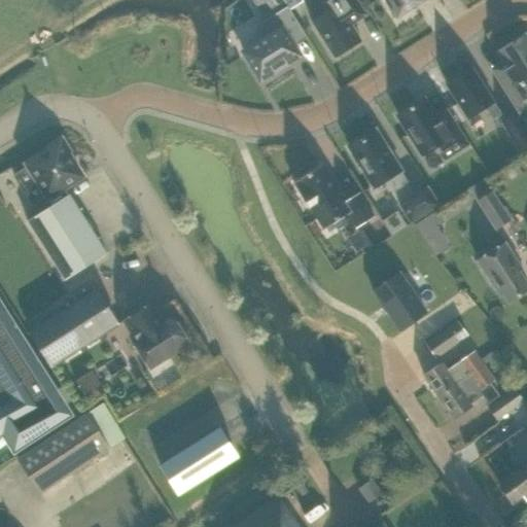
[(302,0),(283,0),(290,11),(304,2),(302,0)]
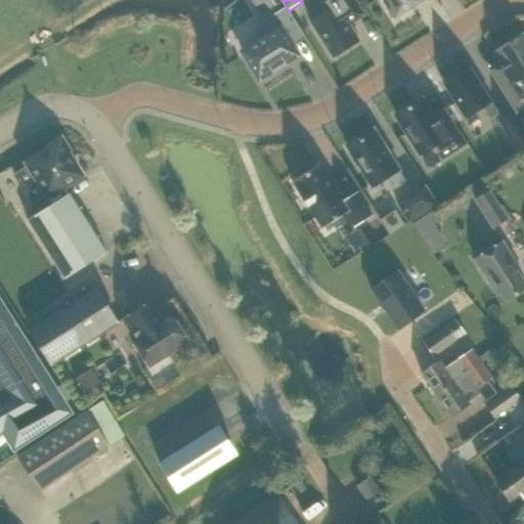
[(360,9),(353,0),(315,0),(323,12),(309,22),(333,58),(359,42),(345,18),(360,9)]
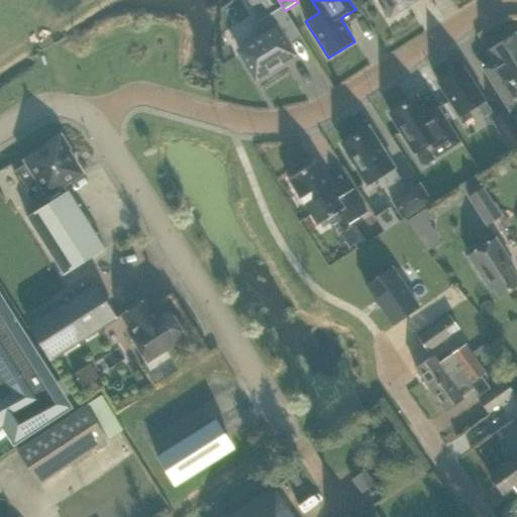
[(377,0),(389,19),(417,1),(415,0),(377,0)]
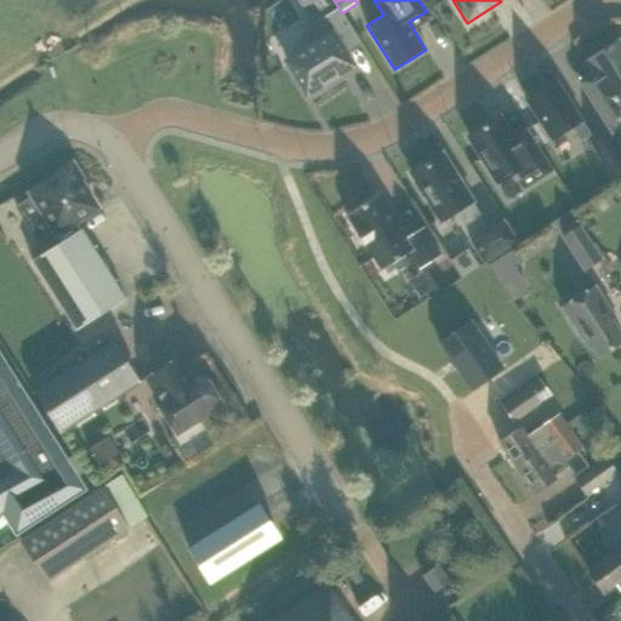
[(288,63),(308,96),(353,67),(345,55),(360,45),(339,10),(307,30),(315,45),(288,63)]
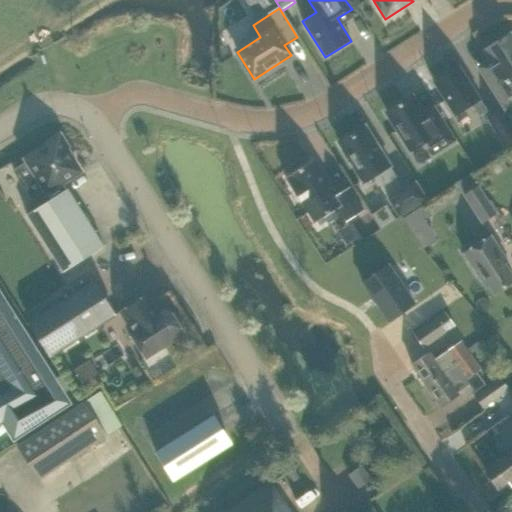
[(484,51),(489,59),(478,67),(486,79),(505,109),(511,103),(511,38),(510,35),(484,51)]
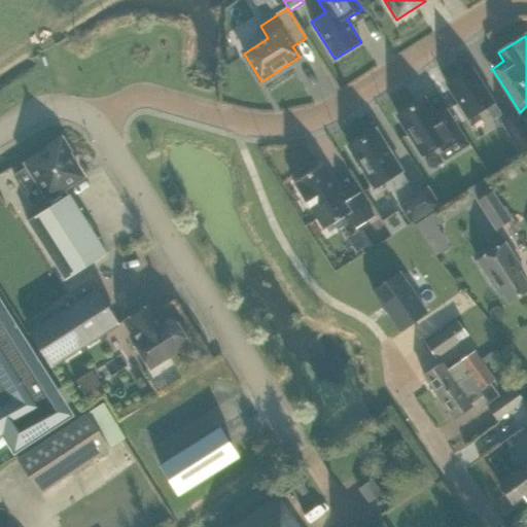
[(468,119),(482,110),(487,111),(492,121),(501,115),(471,70),(447,85),(468,119)]
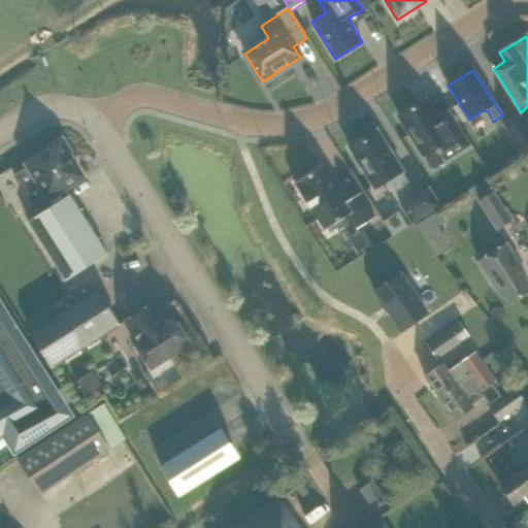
[(425,100),(398,117),(424,156),(437,147),(446,161),(469,145),(452,118),(447,110),(435,118),(425,100)]
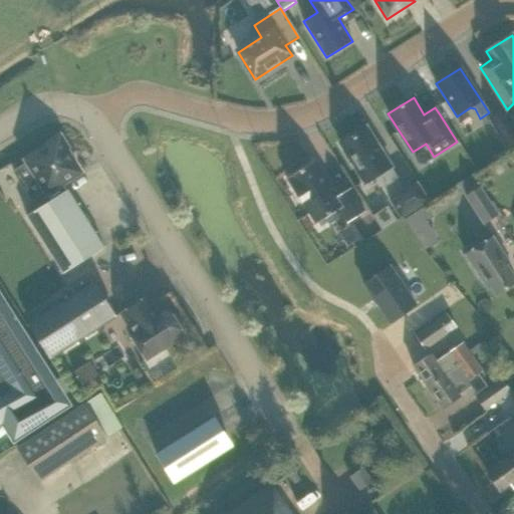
[(513,143),(513,125),(505,111),(490,121),(506,148),(513,143)]
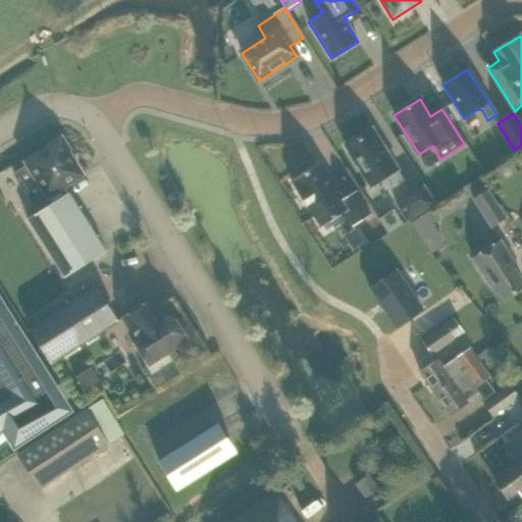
[(346,147),(371,187),(383,178),(390,190),(403,181),(396,170),(397,170),(371,131),(346,147)]
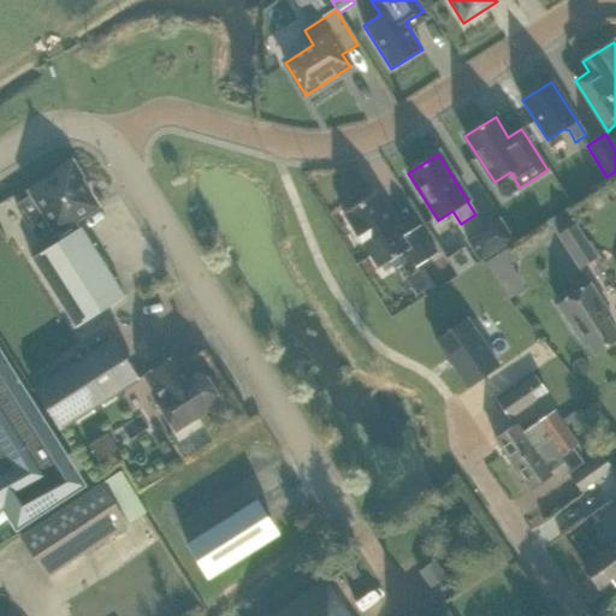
[(57,232),(63,241),(81,229),(75,221),(98,207),(80,179),(83,178),(72,161),(55,172),(58,175),(30,193),(57,232)]
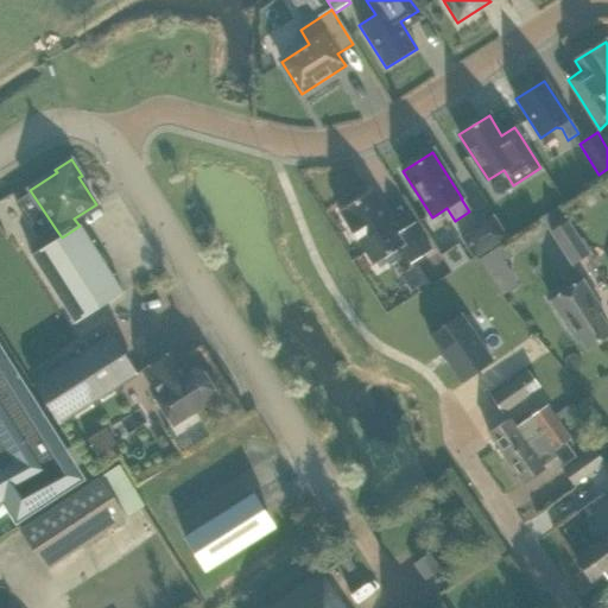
[(358,240),(374,266),(401,248),(411,264),(431,251),(415,225),(400,234),(372,190),(340,211),(349,228),(348,229),(356,241),(358,240)]
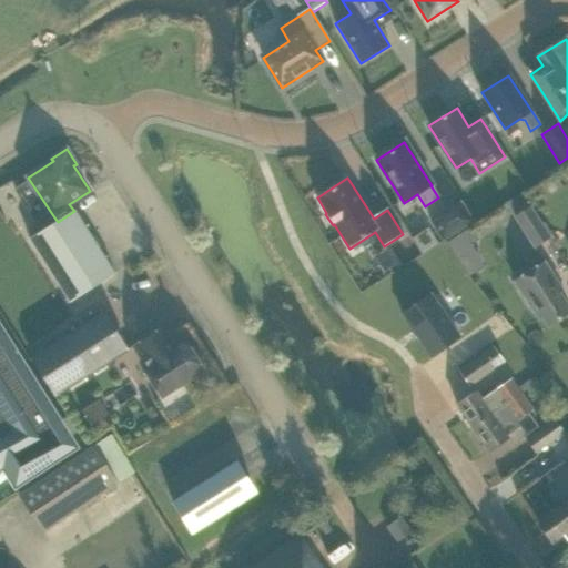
[(460,203),(430,222),(443,241),(473,222),(460,203)]
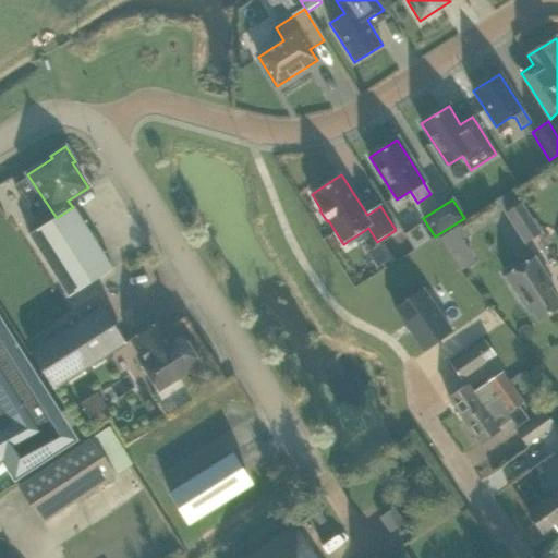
[(506,214),(524,243),(540,233),(521,204),(506,214)]
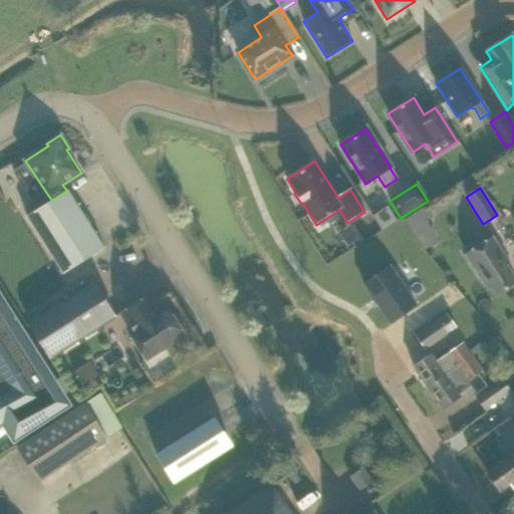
[(67,191),(52,201),(27,217),(64,274),(104,248),(67,191)]
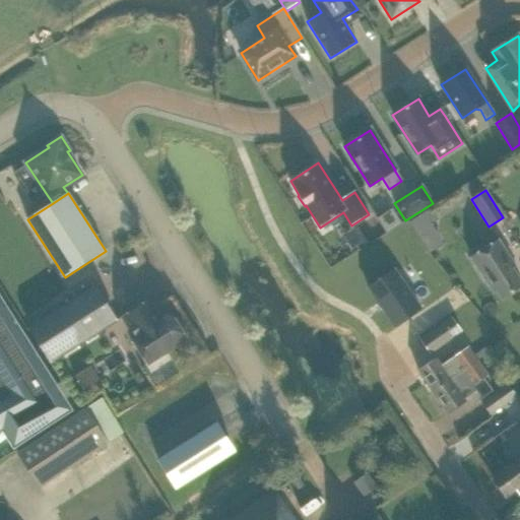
[(431,207),(409,221),(420,239),(435,229),(431,222),(438,217),(431,207)]
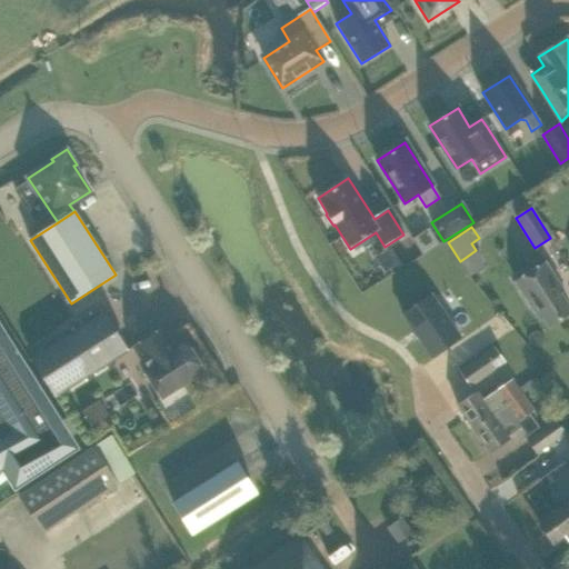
[(558,283),(546,263),(516,282),(539,320),(542,318),(549,327),(568,313),(568,307),(555,286),(558,283)]
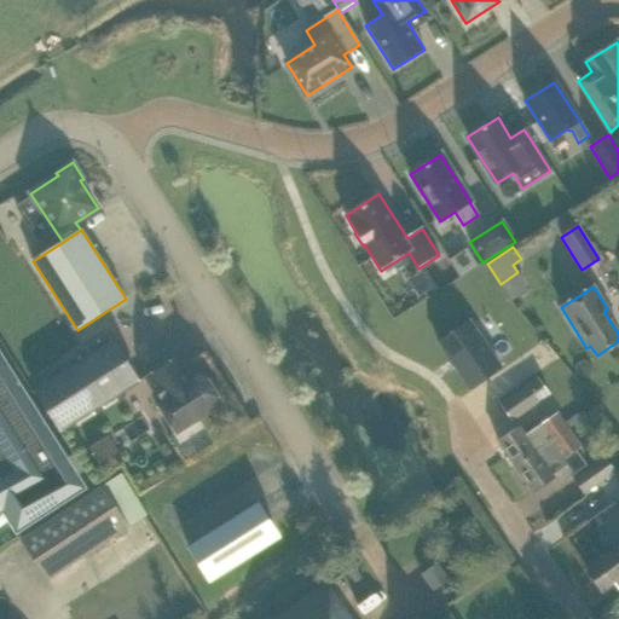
[(468,322),(438,343),(470,388),(501,365),(468,322)]
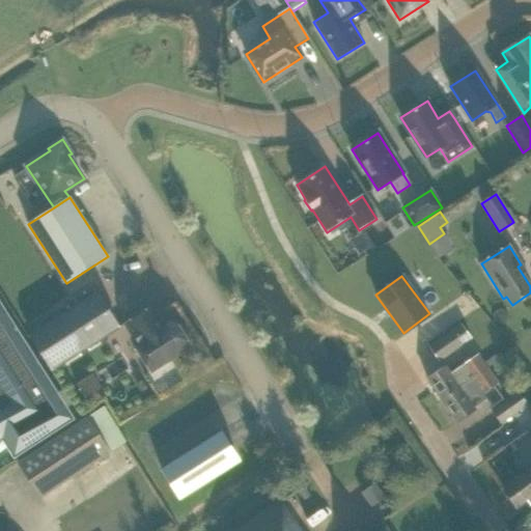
[(96,292),(30,335),(53,370),(119,328),(96,292)]
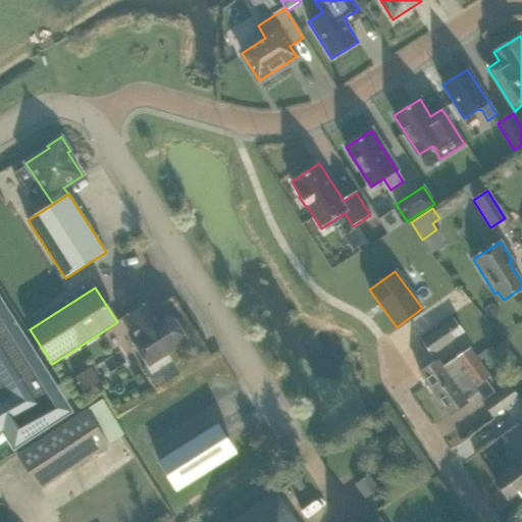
[(122,319),(123,320),(127,317),(139,335),(132,341),(148,365),(152,363),(156,364),(162,360),(164,355),(188,341),(171,315),(161,322),(148,303),(122,319)]
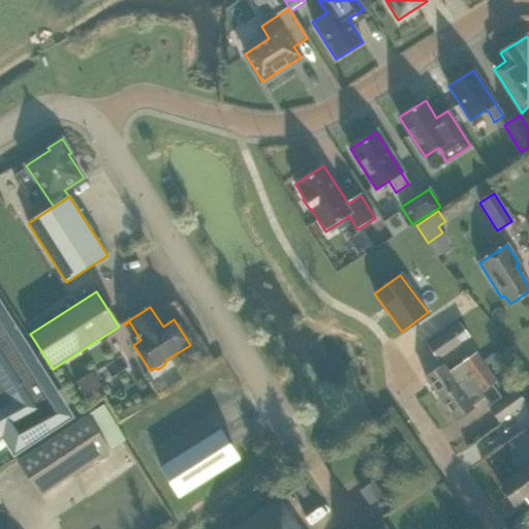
[(427,346),(437,361),(469,338),(459,322),(427,346)]
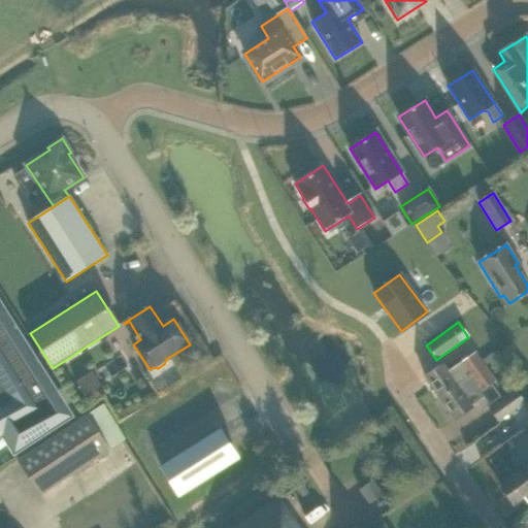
[(0,430),(35,408),(0,352),(0,430)]
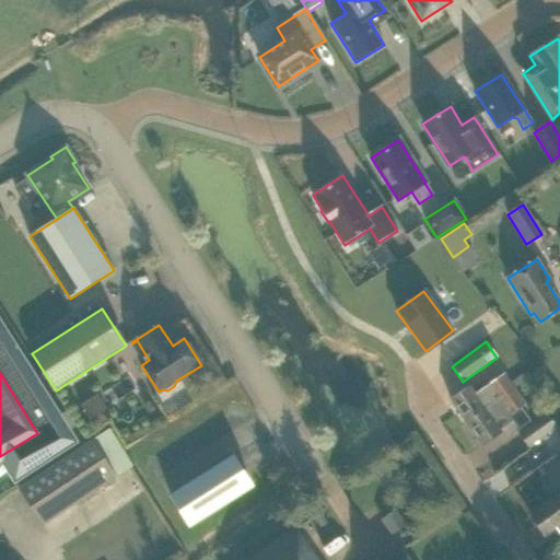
[(451,400),(466,422),(514,389),(503,374),(475,394),(470,386),(451,400)]
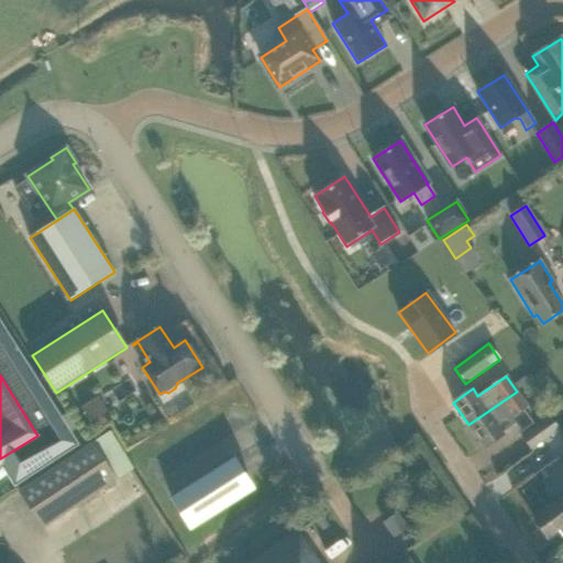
[(517,392),(468,424),(484,448),(504,433),(503,431),(516,422),(521,431),(532,423),(523,410),(529,407),(517,392)]
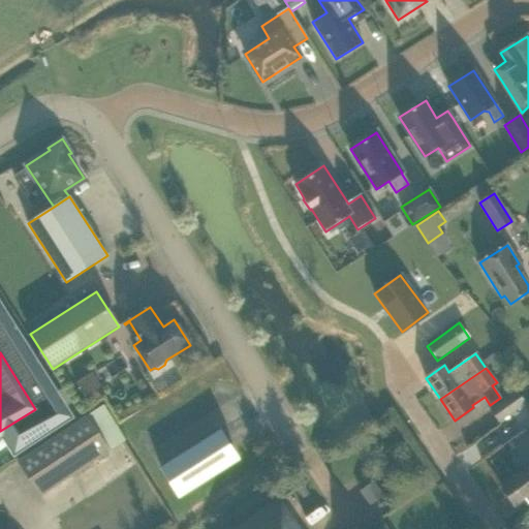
[(490,410),(498,422),(526,403),(517,391),(490,410)]
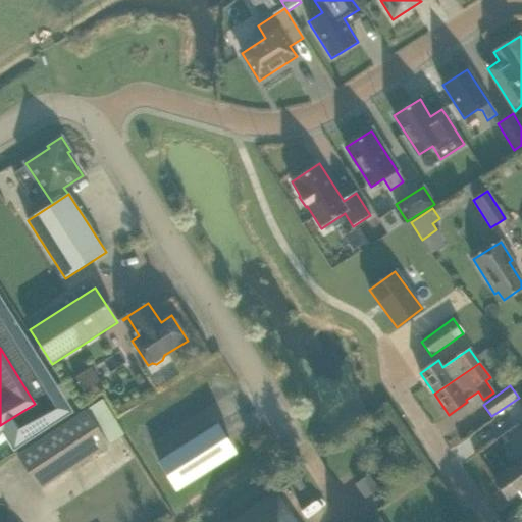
[(17,456),(40,490),(108,445),(86,411),(17,456)]
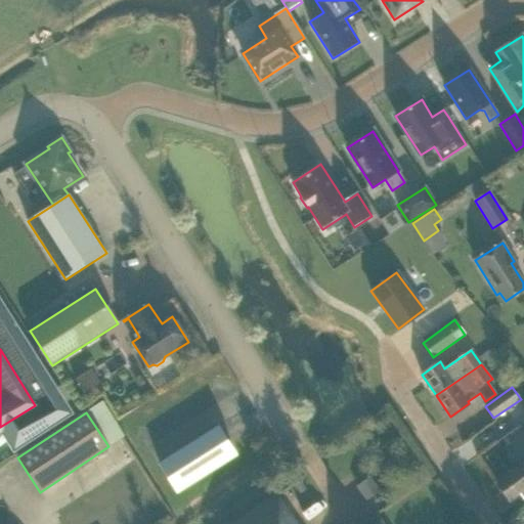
[(177,491),(235,454),(218,427),(160,464),(177,491)]
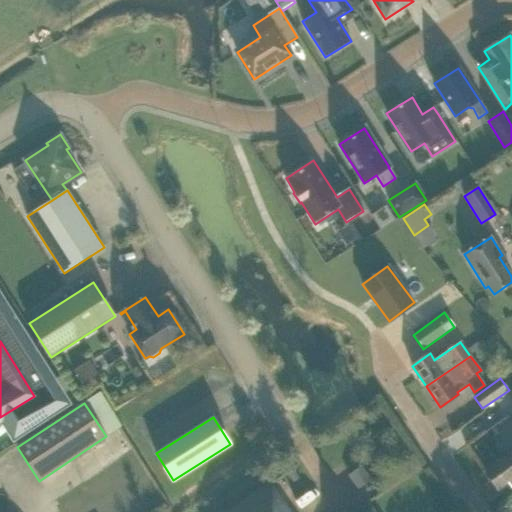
[(511,451),(485,471),(498,489),(508,482),(511,487),(511,451)]
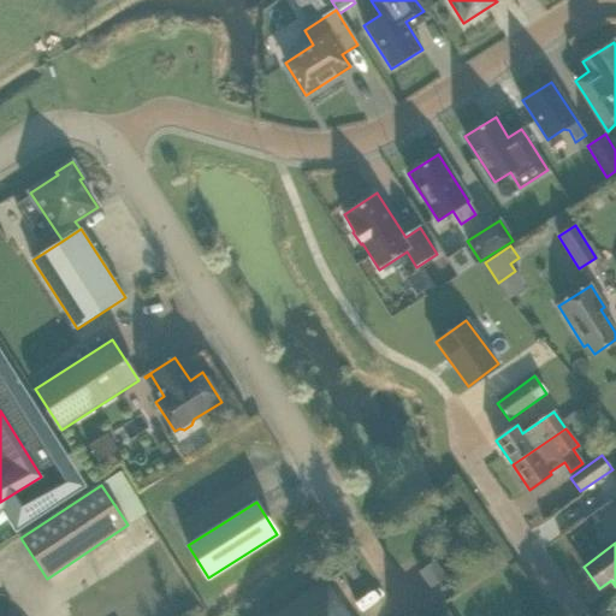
[(432,586),(448,574),(434,560),(420,572),(432,586)]
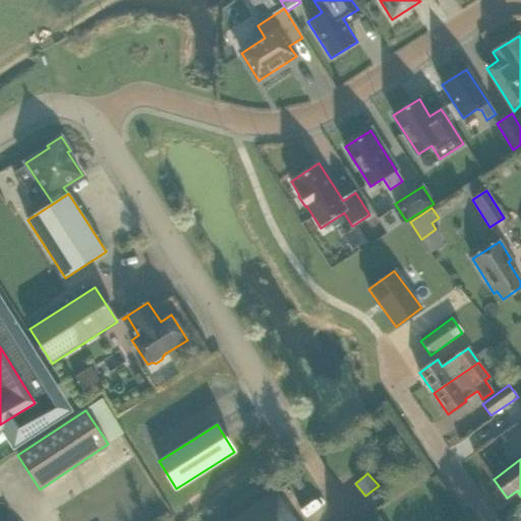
[(232,520),(296,520),(276,491),(232,520)]
